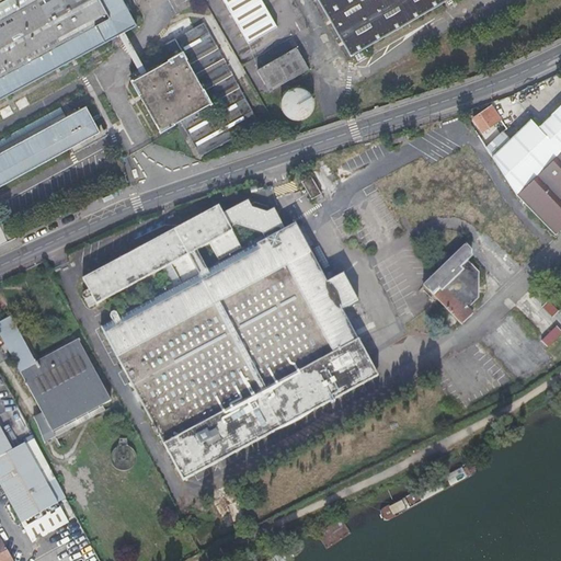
[(0,0),(0,80),(114,22),(102,0),(0,0)]
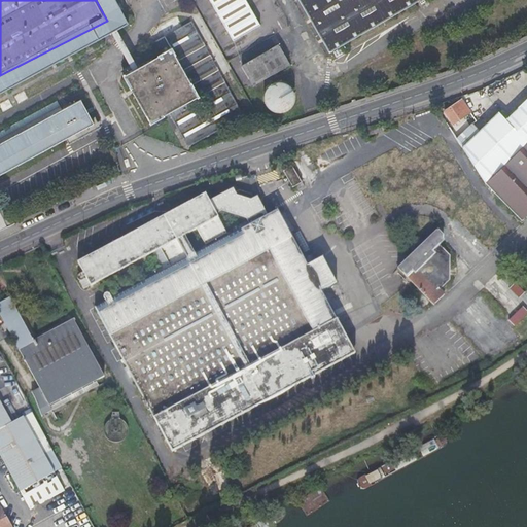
[(244,0),(209,0),(232,42),(259,27),(244,0)]
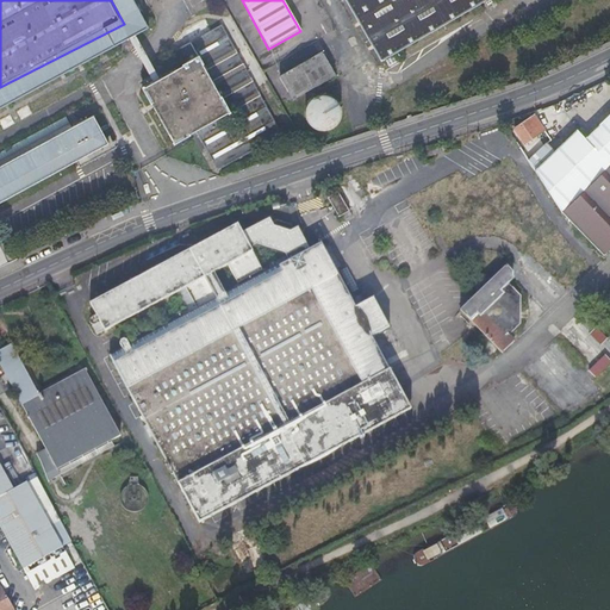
[(344,0),(384,66),(496,0),(344,0)]
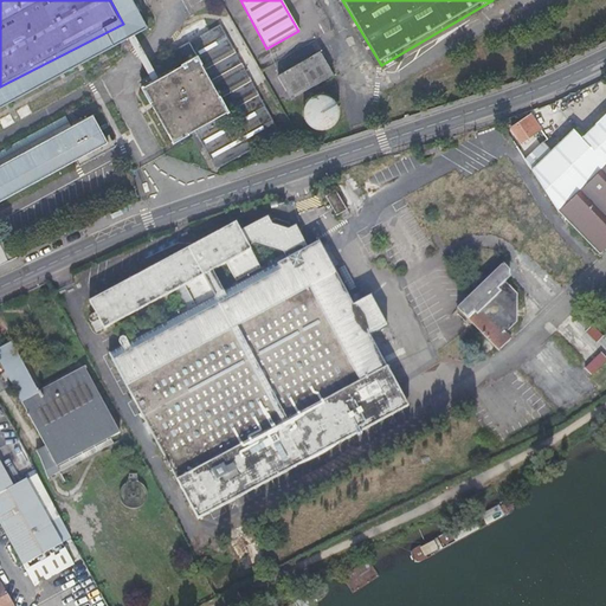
[(281,133),(219,20),(173,46),(179,62),(139,84),(169,141),(192,129),(214,167),(281,133)]
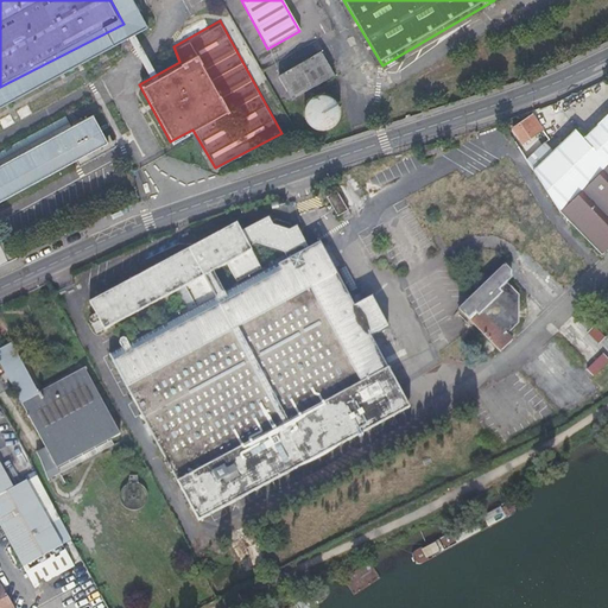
[(317,52),(273,77),(287,101),(331,75),(317,52)]
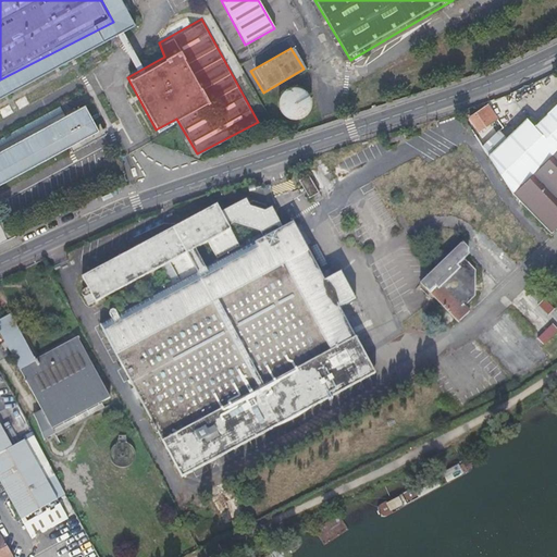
[(311,106),(311,103),(311,102),(310,97),(308,94),(306,90),(301,87),(298,86),(295,86),(292,86),(288,87),(285,88),(282,90),(279,95),(277,98),(277,102),(277,108),(279,110),(281,113),(283,116),(286,118),(289,119),(293,120),(296,120),(300,119),(302,118),(306,115),(308,112),(310,109),(311,106)]
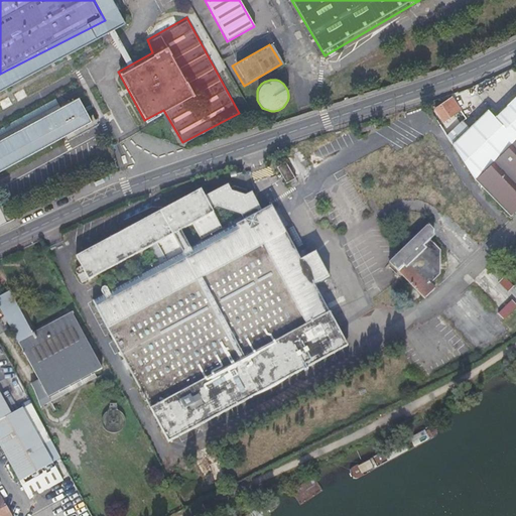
[(0,164),(91,117),(77,92),(0,133),(0,164)]
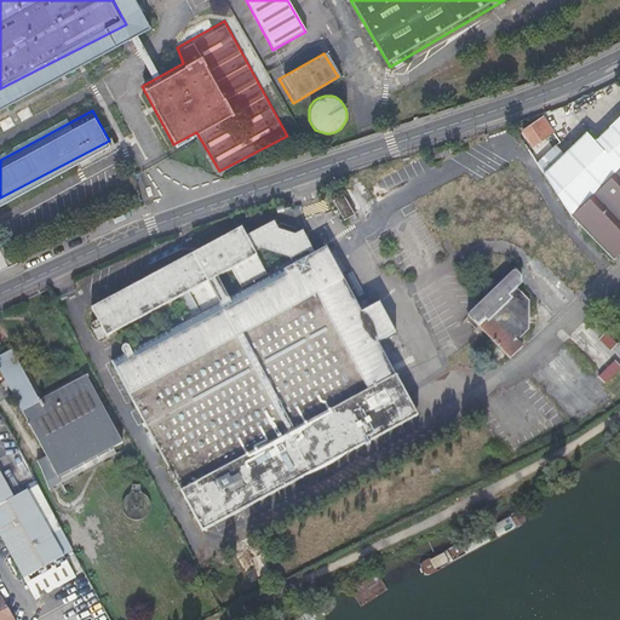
[(556,135),(546,120),(526,135),(533,148),(556,135)]
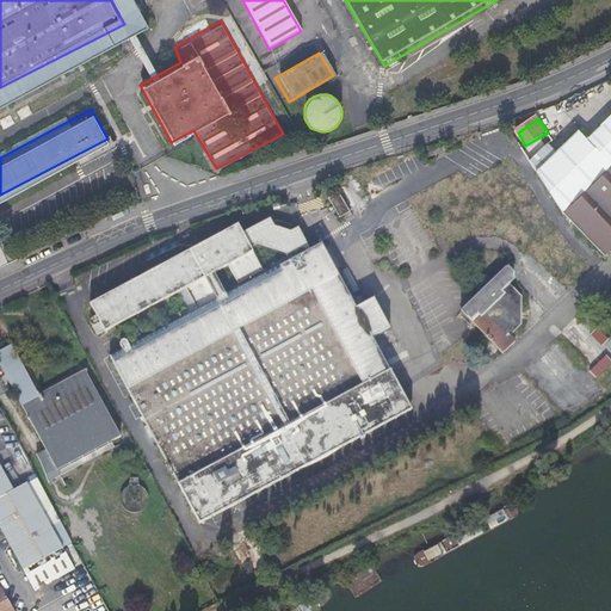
[(610,122),(588,144),(581,135),(534,166),(565,211),(568,208),(610,168),(610,122)]
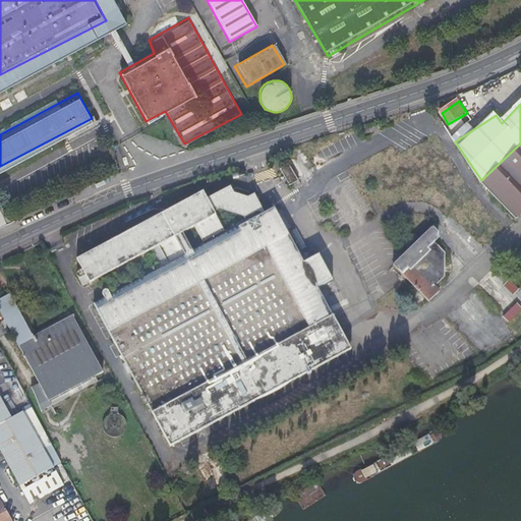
[(520,143),(484,177),(518,213),(520,210),(520,143)]
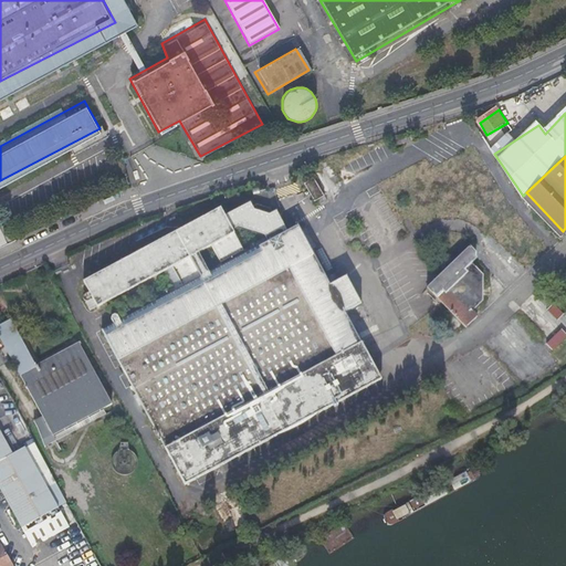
[(321,188),(313,175),(305,180),(312,194),(321,188)]
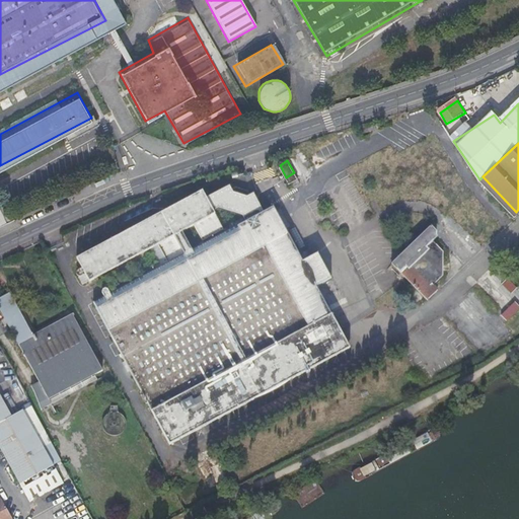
[(170,444),(350,346),(317,287),(332,279),(318,251),(302,260),(272,205),(264,209),(253,191),(247,195),(232,191),(229,184),(206,197),(201,189),(78,256),(90,281),(173,236),(183,230),(215,214),(213,210),(219,207),(239,214),(243,221),(194,247),(183,253),(93,303),(170,444)]
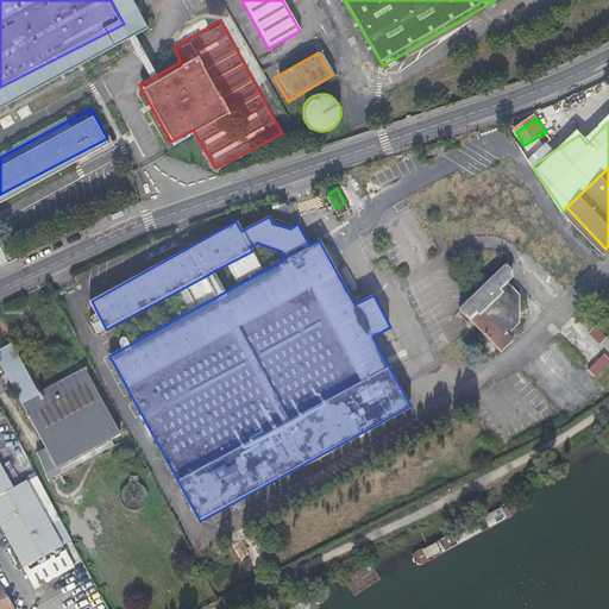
[(0,243),(0,265),(17,258),(6,240),(0,243)]
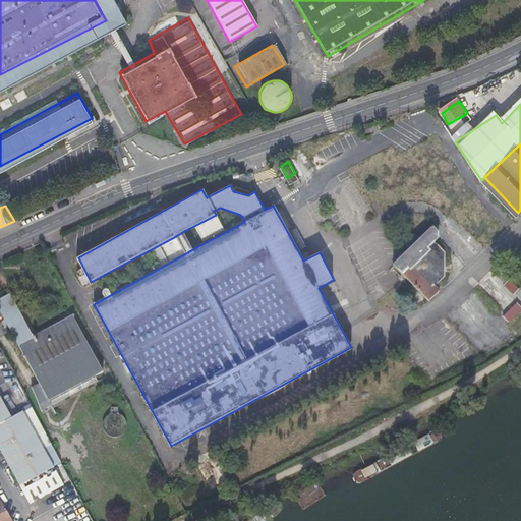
[(433,225),(398,258),(393,263),(430,303),(442,293),(438,290),(447,279),(448,254),(437,243),(440,240),(441,231),(433,225)]
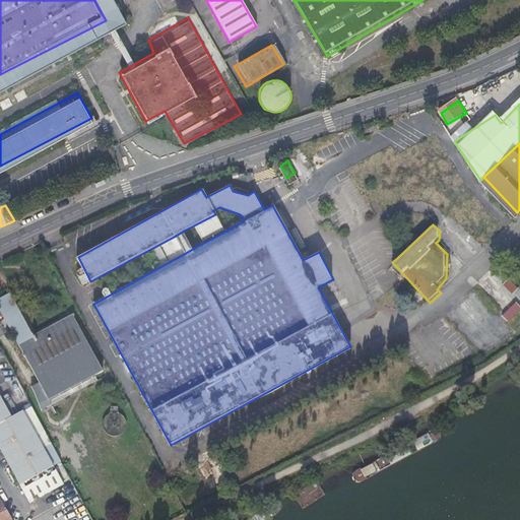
[(174,237),(184,254),(194,248),(184,231),(174,237)]
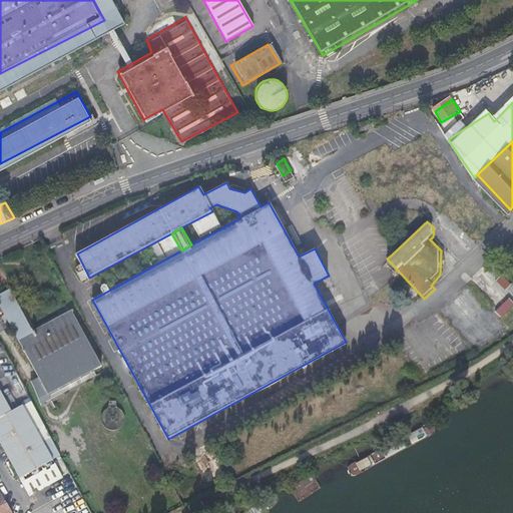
[(496,283),(507,291),(512,283),(501,276),(496,283)]
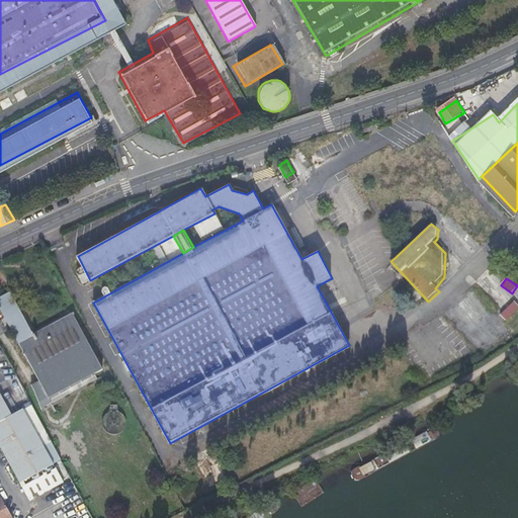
[(65,392),(104,370),(74,315),(35,335),(11,291),(0,296),(0,309),(53,404),(67,396),(65,392)]
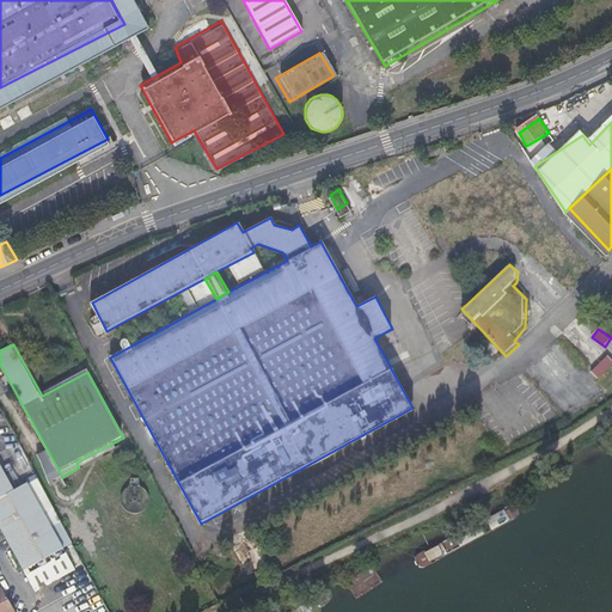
[(592,372),(599,380),(611,367),(611,360),(609,356),(592,372)]
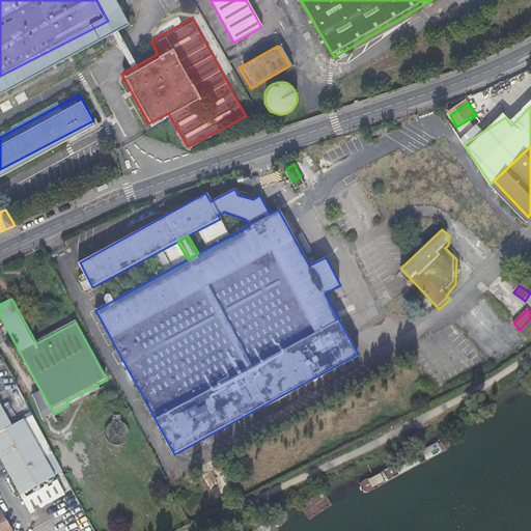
[(0,455),(22,494),(56,474),(65,493),(73,488),(32,414),(25,418),(24,417),(12,424),(0,401),(0,455)]
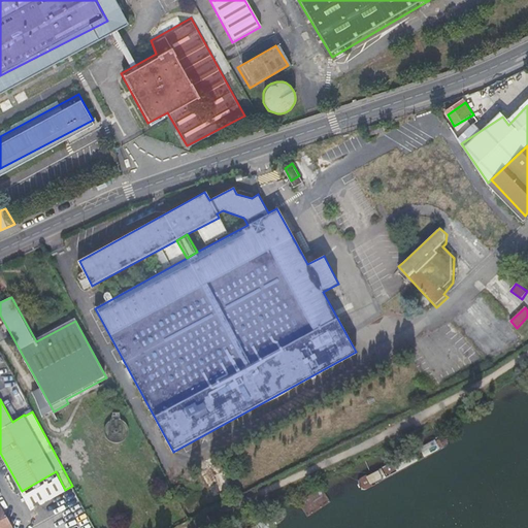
[(113,439),(126,431),(117,419),(105,427),(113,439)]
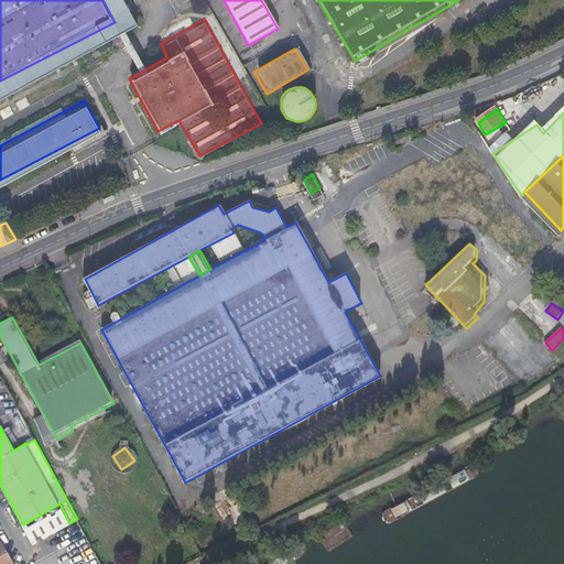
[(60,503),(23,524),(33,543),(69,523),(60,503)]
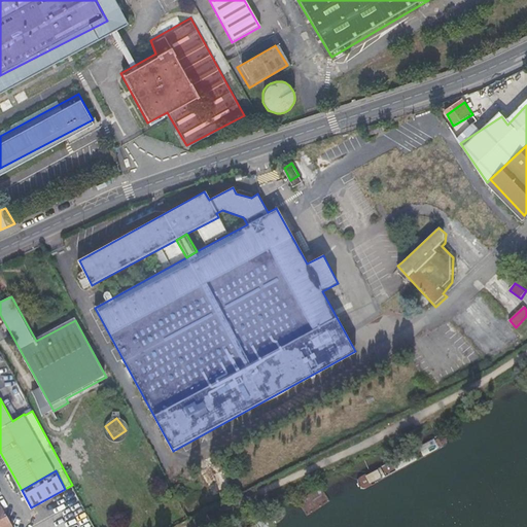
[(11,526),(2,508),(0,508),(0,526),(11,526)]
